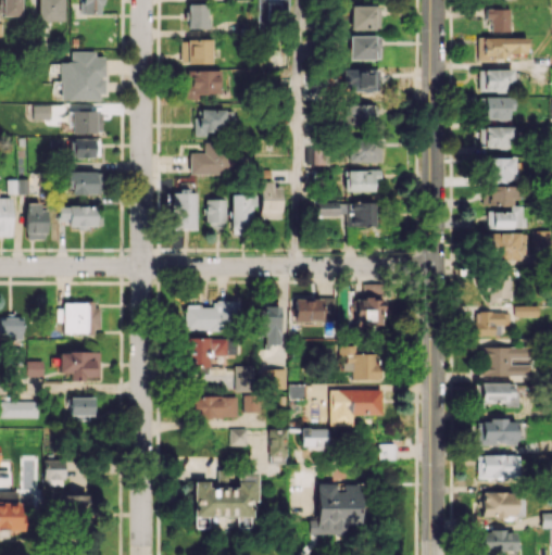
[(24,17),(24,0),(5,0),(5,17),(24,17)]
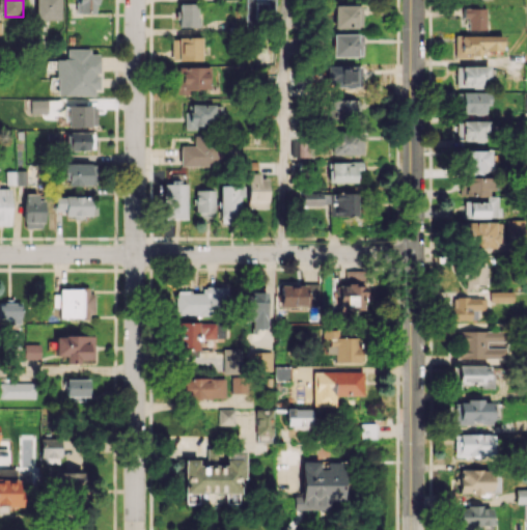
[(63,21),(63,0),(38,0),(38,21),(63,21)]
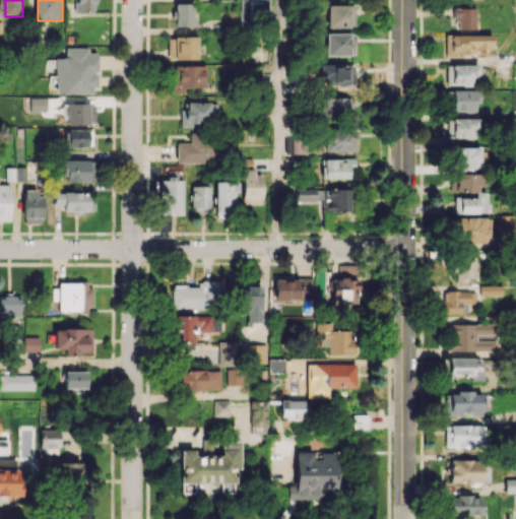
[(100,0),(80,0),(81,14),(101,13),(100,0)]
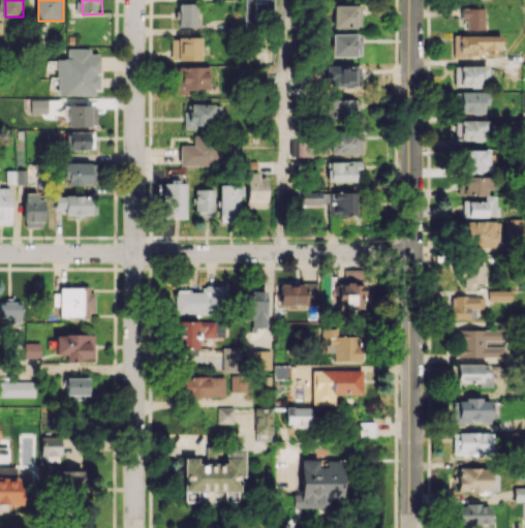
[(246,0),(247,28),(267,28),(266,0),(246,0)]
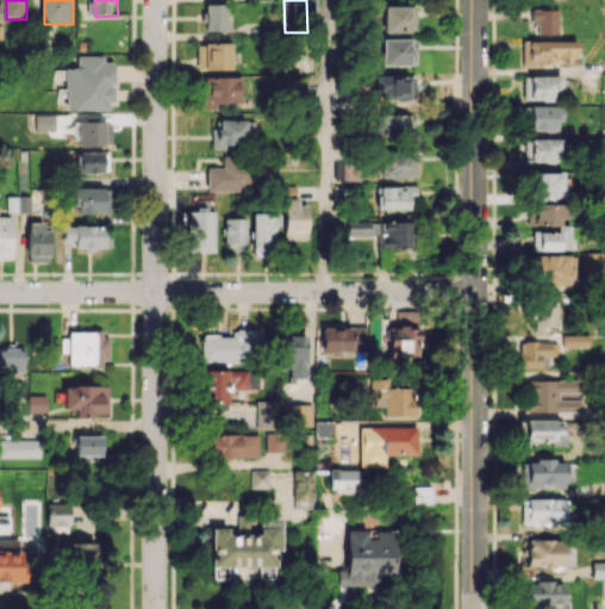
[(230,5),(209,5),(209,32),(230,31),(230,5)]
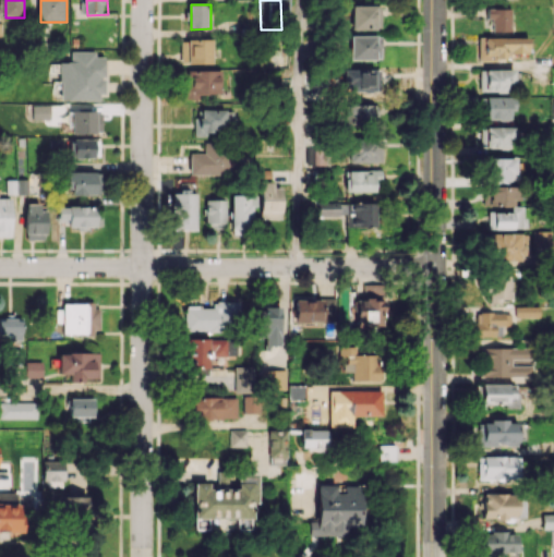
[(354,31),(383,29),(383,7),(354,7),(354,31)]
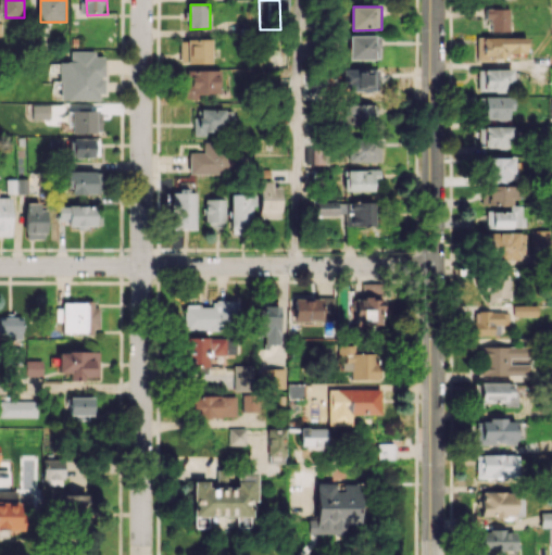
[(513,32),(512,9),(488,9),(489,21),(493,21),(493,32),(513,32)]
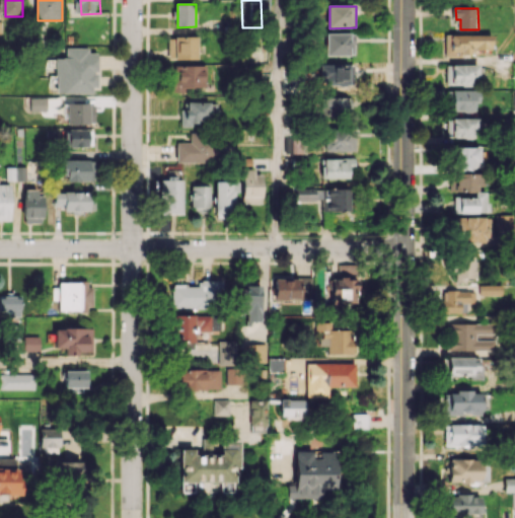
[(328,57),(357,56),(357,33),(327,34),(328,57)]
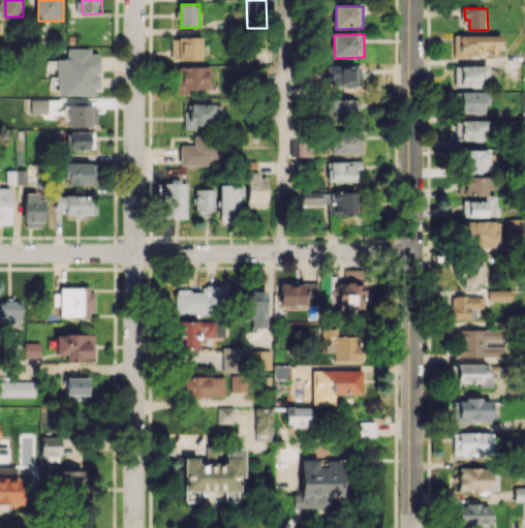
[(503,36),(458,36),(457,58),(483,58),(483,52),(503,52),(503,36)]
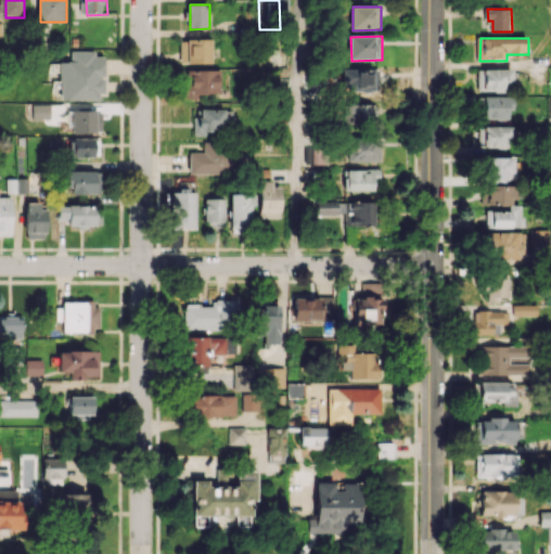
[(214,64),(214,41),(183,40),(182,63),(214,64)]
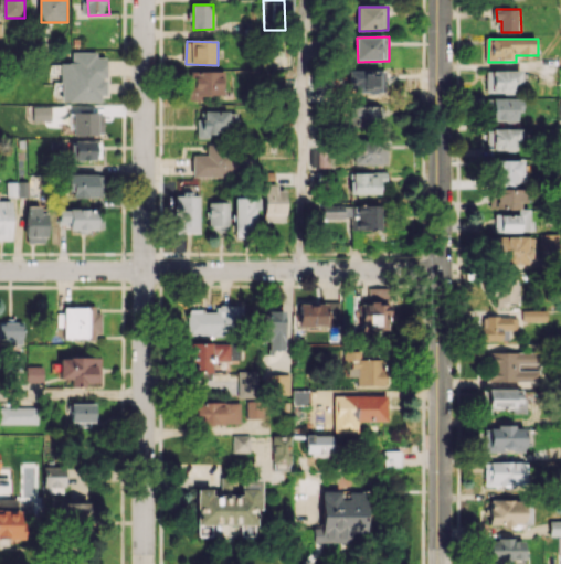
[(108,103),(107,57),(99,57),(99,53),(74,53),(75,64),(64,64),(64,103),(108,103)]
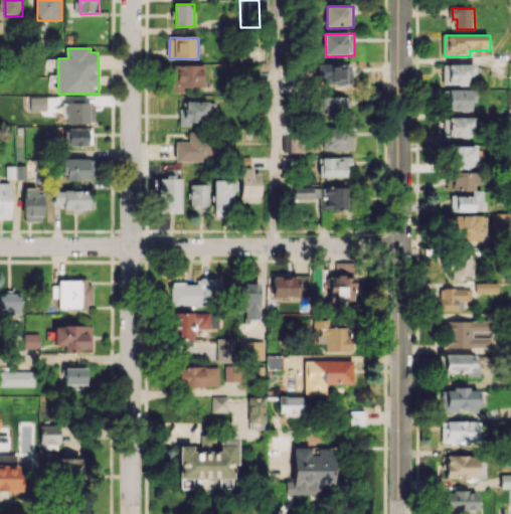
[(321,86),(352,87),(352,64),(321,63),(321,86)]
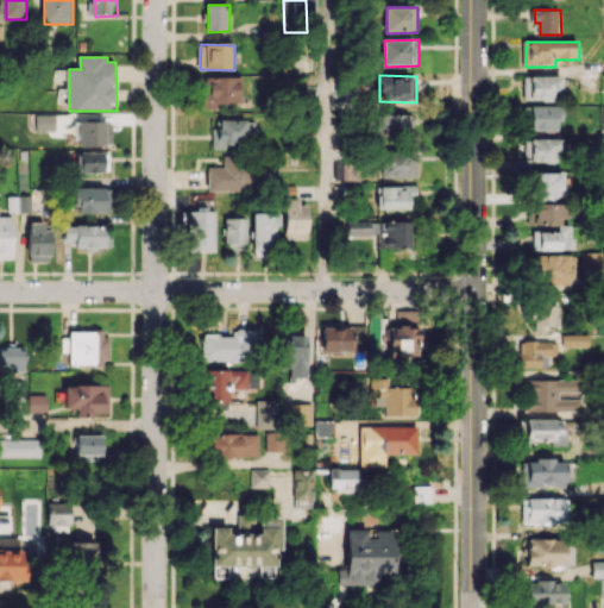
[(203,108),(220,110),(220,104),(244,104),(244,77),(203,77),(203,108)]
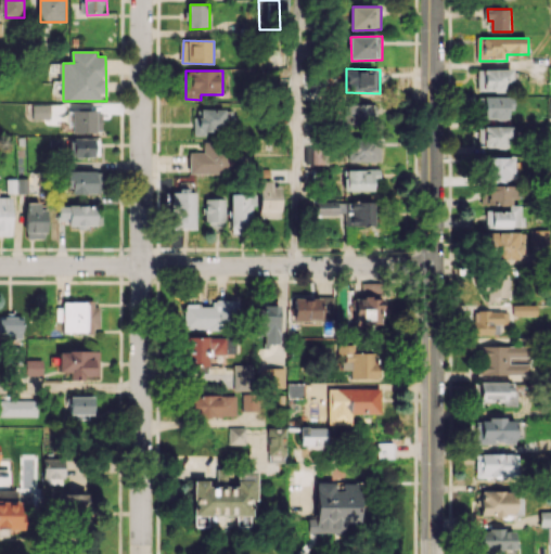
[(514,71),(479,71),(479,92),(514,92),(514,71)]
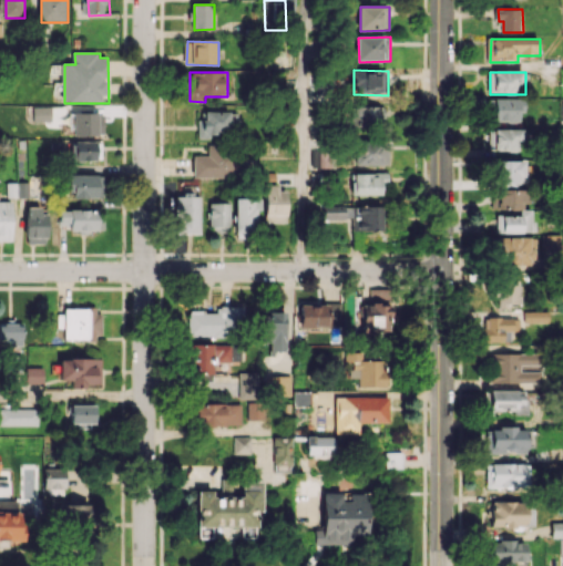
[(524,100),(497,99),(495,122),(523,122),(524,100)]
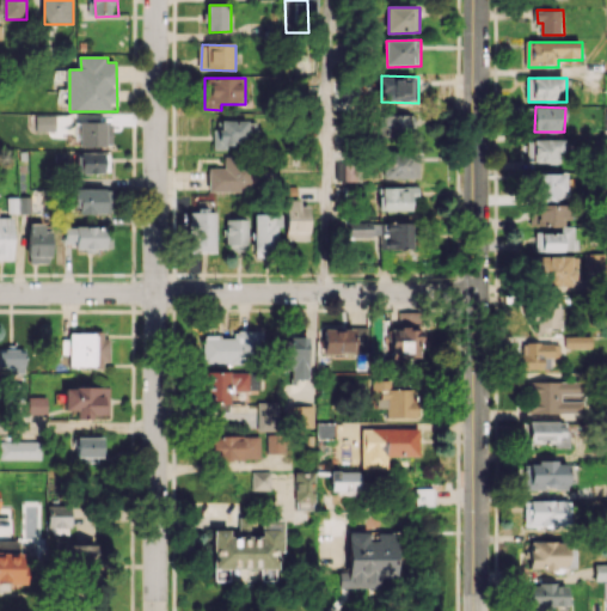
[(381,115),(381,139),(415,140),(416,116),(381,115)]
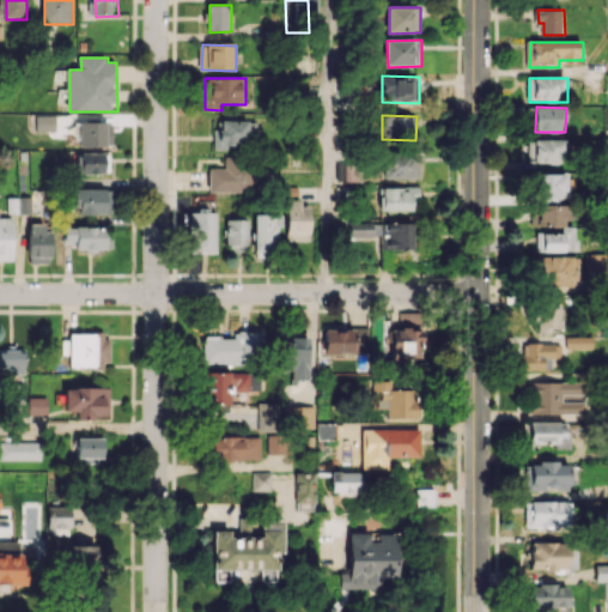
[(216,131),(217,150),(251,149),(251,137),(260,137),(260,121),(224,122),(224,131),(216,131)]
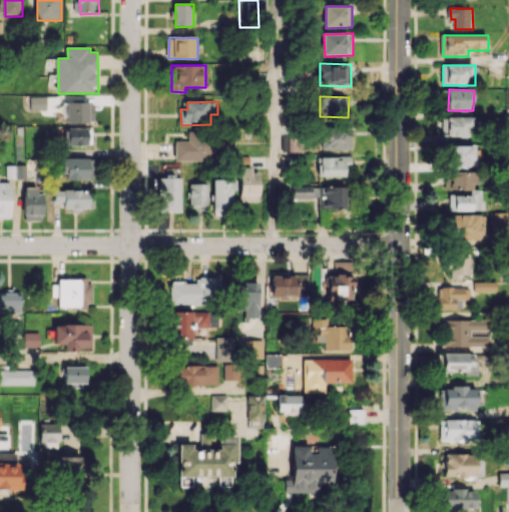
[(97,103),(69,102),(68,123),(96,124),(97,103)]
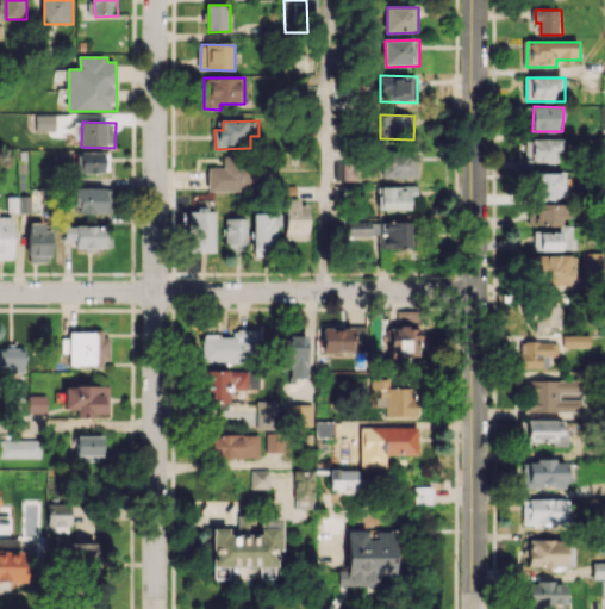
[(563,140),(528,140),(528,163),(563,163),(563,140)]
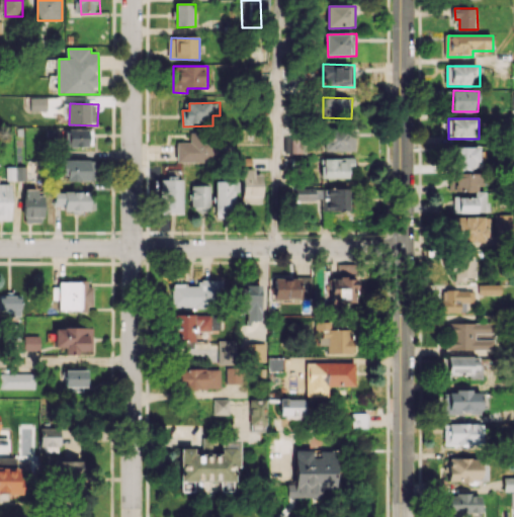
[(327,152),(357,151),(356,131),(326,132),(327,152)]
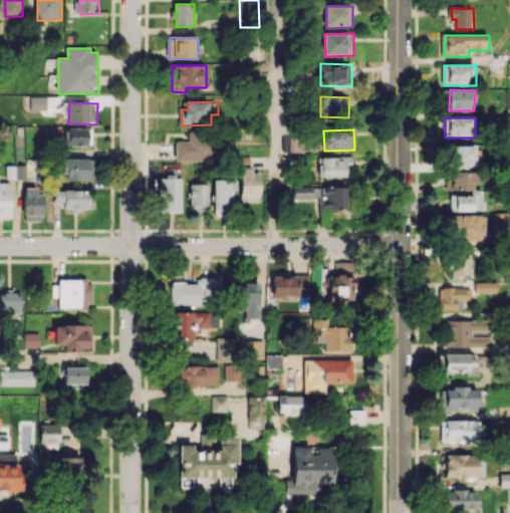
[(178,163),(213,162),(212,140),(203,140),(203,132),(191,132),(191,141),(178,142),(178,163)]
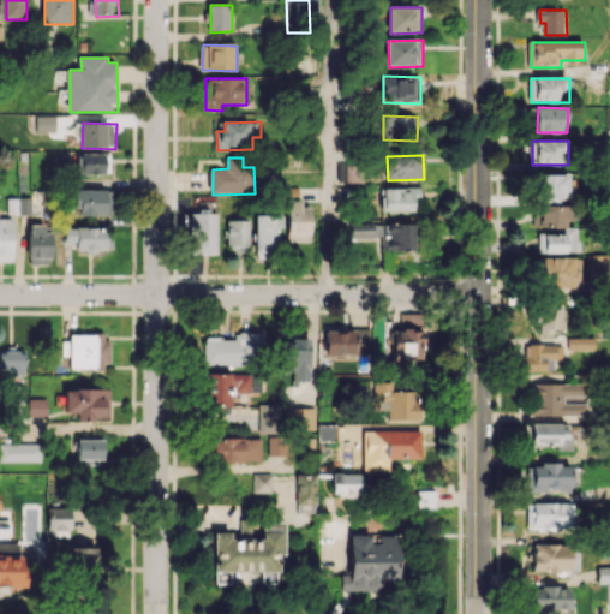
[(341,184),(362,183),(360,161),(340,162),(341,184)]
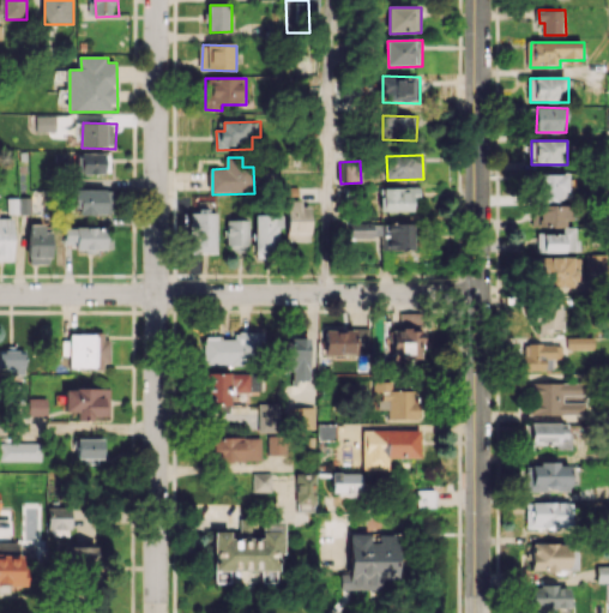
[(571,174),(536,175),(537,200),(571,200),(571,174)]
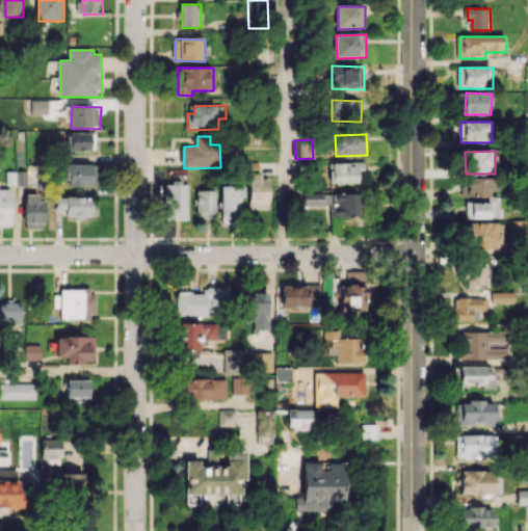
[(333,183),(360,184),(361,174),(366,174),(366,163),(333,163),(333,183)]
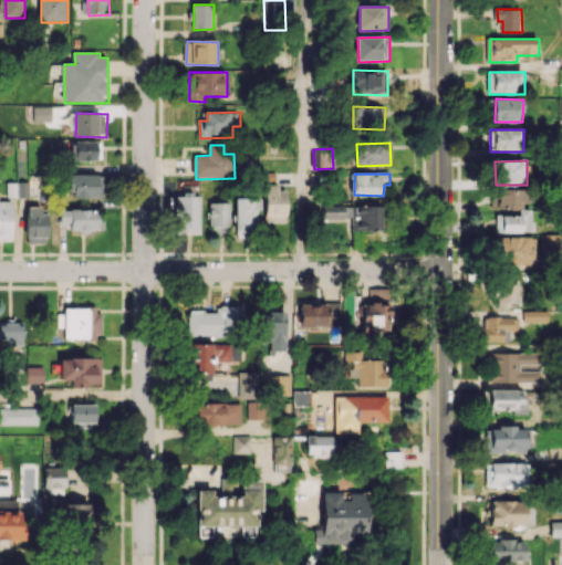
[(106,198),(107,176),(71,175),(70,197),(106,198)]
